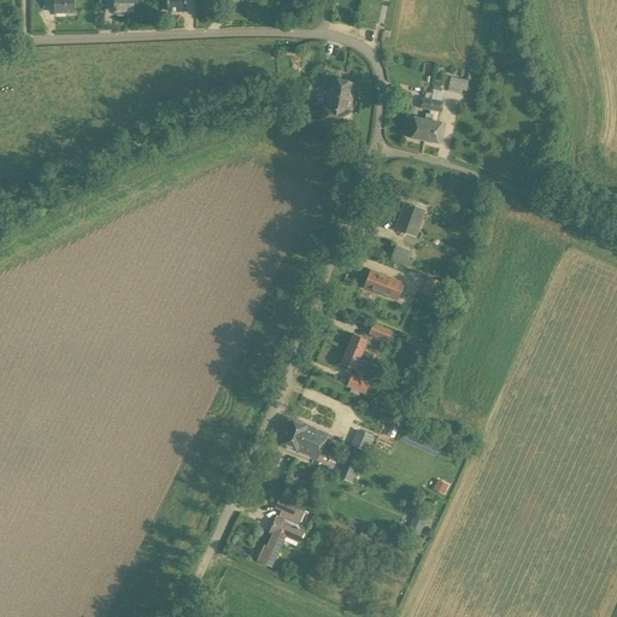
[(54,0),(56,12),(72,13),(72,0),(54,0)]
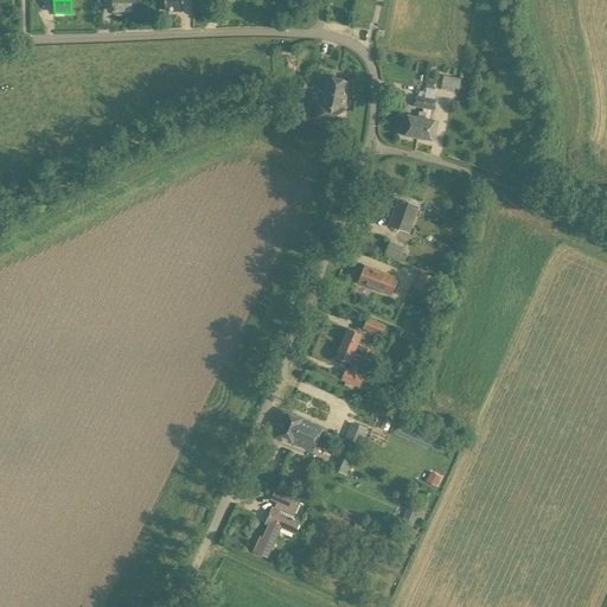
[(123,14),(123,12),(131,12),(131,5),(135,5),(134,0),(113,0),(114,13),(114,14),(116,17),(121,16),(123,14)]
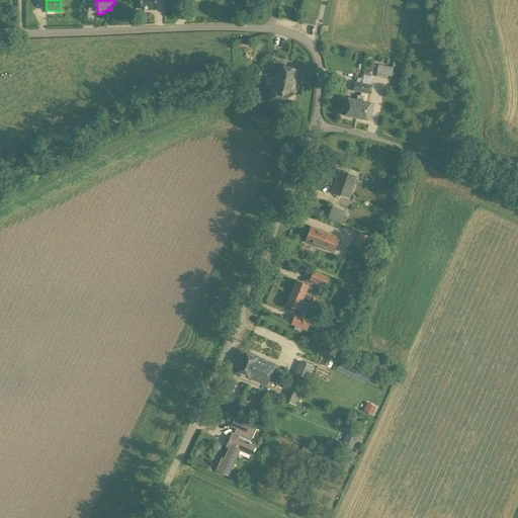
[(140,0),(141,9),(156,9),(156,0),(140,0)]
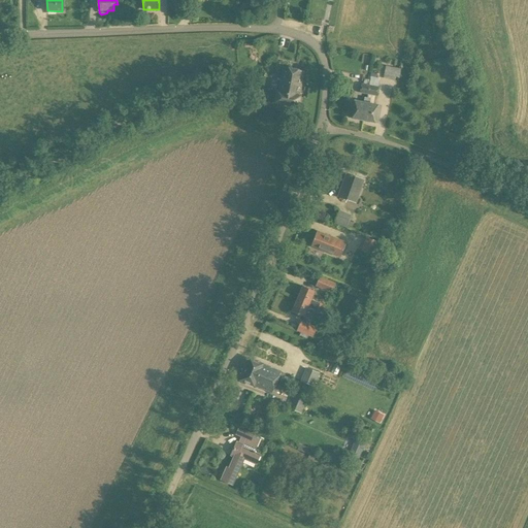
[(403,68),(387,65),(385,77),(388,81),(396,84),(397,76),(401,77),(403,68)]
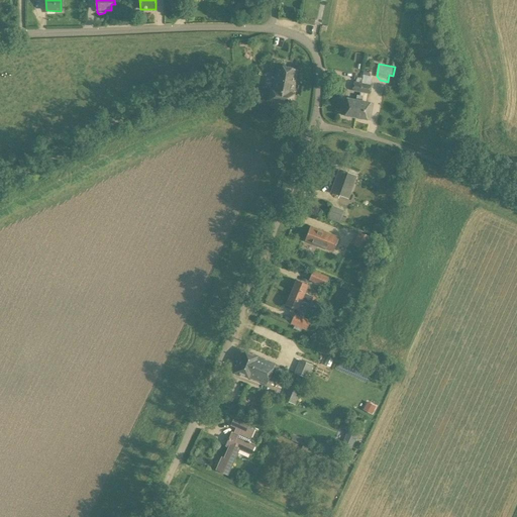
[(272,90),(270,100),(293,105),(295,94),(292,94),(297,71),(278,67),(273,90),(272,90)]
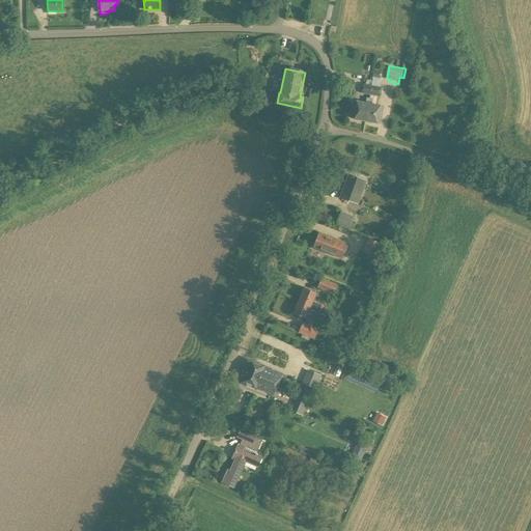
[(362,94),(369,95),(371,85),(363,84),(362,94)]
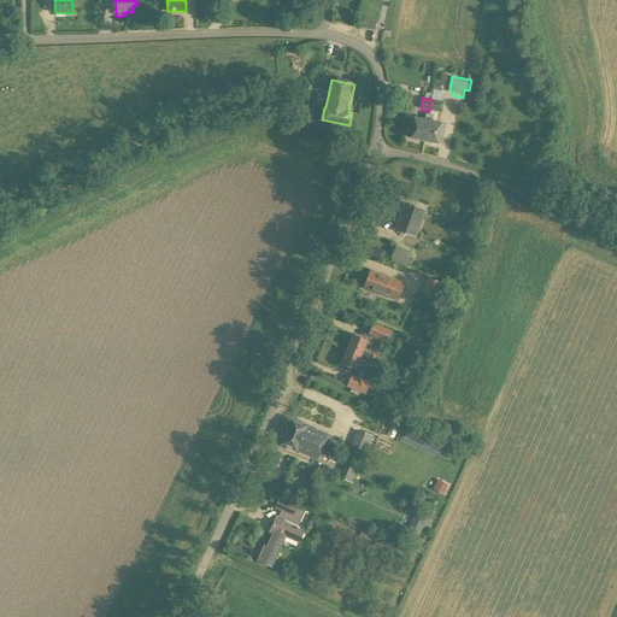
[(441,100),(432,99),(429,111),(439,112),(441,100)]
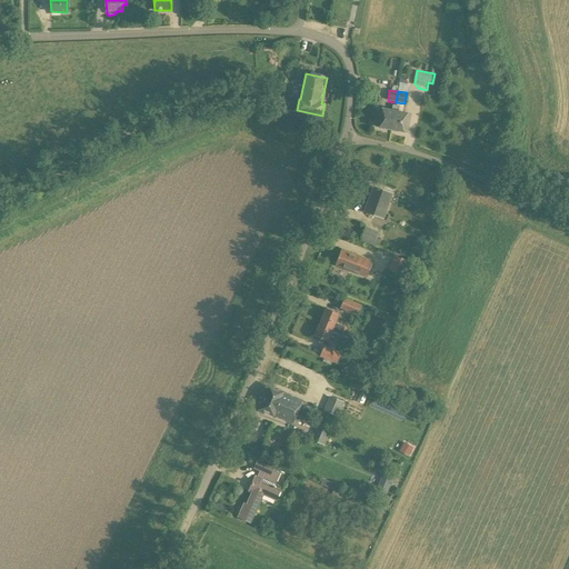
[(376,127),(391,129),(396,106),(392,105),(391,110),(379,108),(376,127)]
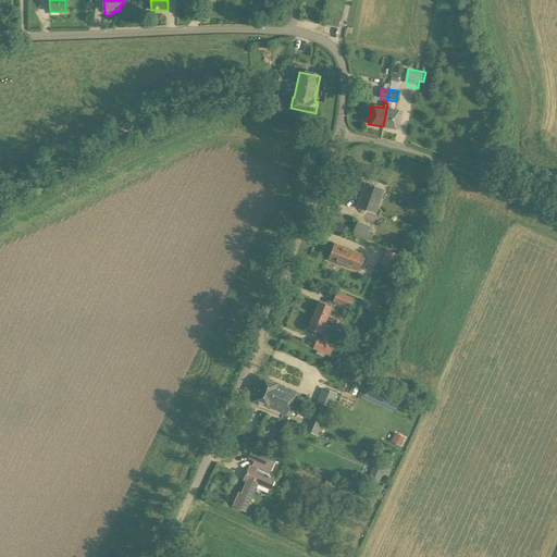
[(387,103),(383,126),(398,130),(401,111),(390,109),(391,103),(387,103)]
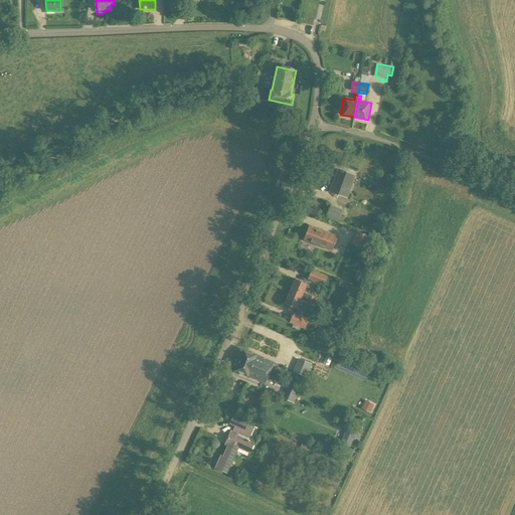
[(338,170),(330,191),(347,197),(355,176),(338,170)]
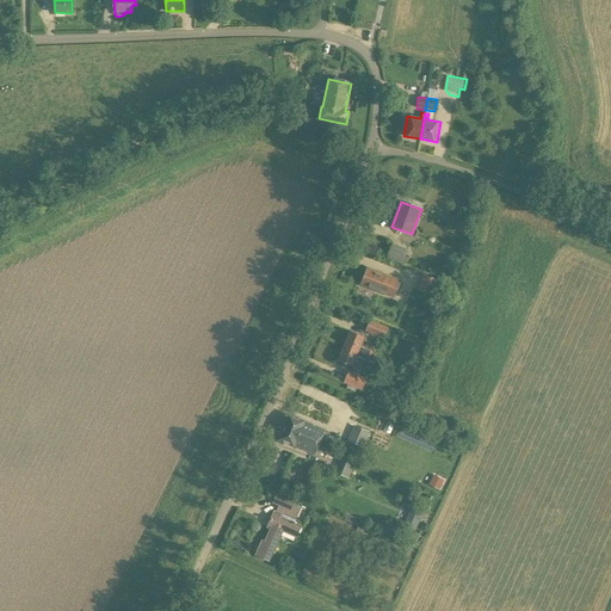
[(388,258),(402,263),(408,248),(394,244),(388,258)]
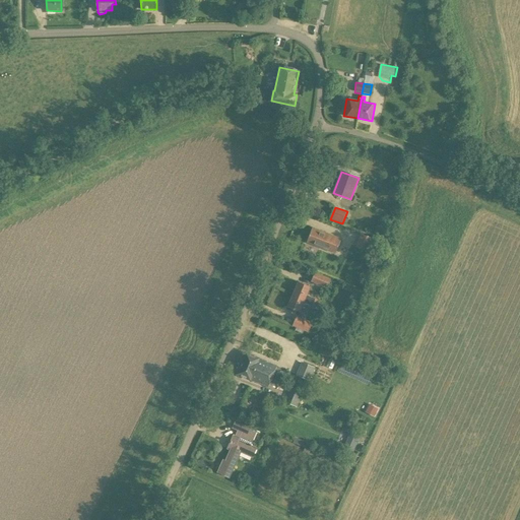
[(307,242),(335,253),(340,240),(313,229),(307,242)]
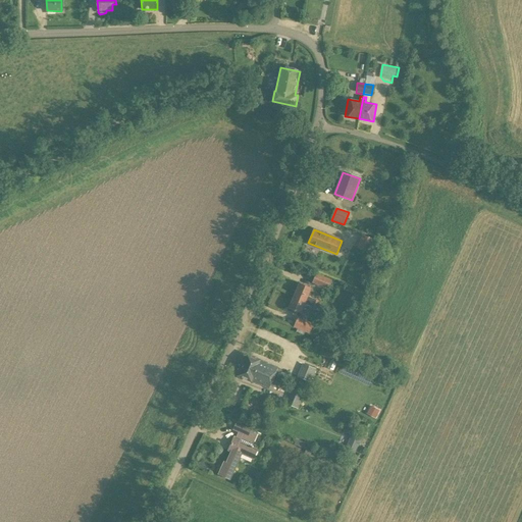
[(371,252),(373,246),(361,242),(359,248),(371,252)]
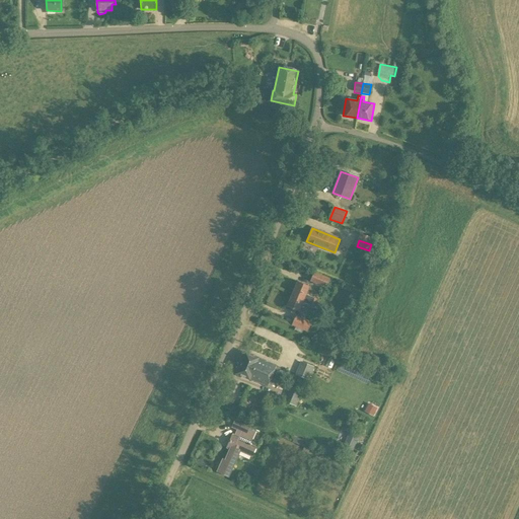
[(329,279),(314,273),(311,282),(326,288),(329,279)]
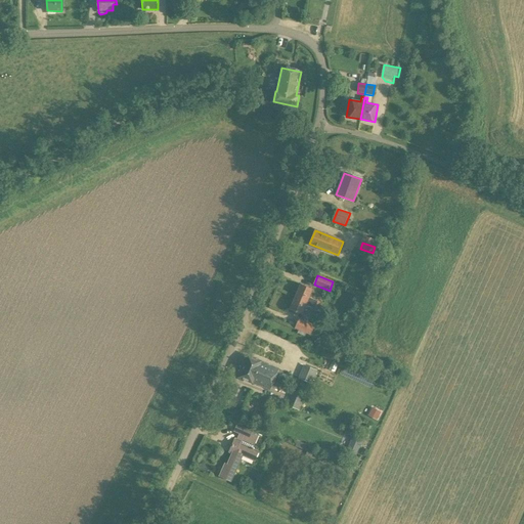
[(301,285),(295,297),(307,302),(318,307),(320,302),(309,297),(312,289),(301,285)]
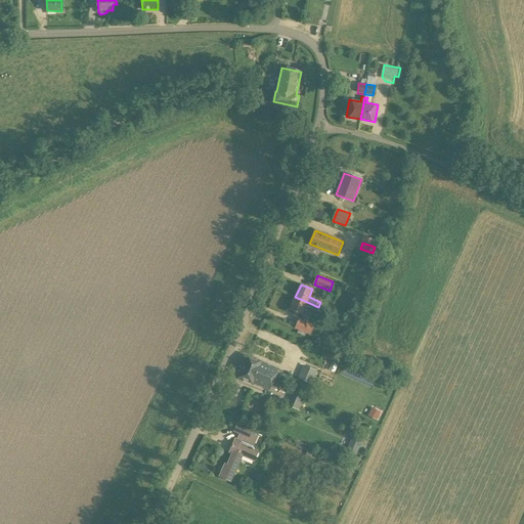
[(307,302),(295,297),(290,310),(301,315),(305,307),(316,311),(318,307),(307,302)]
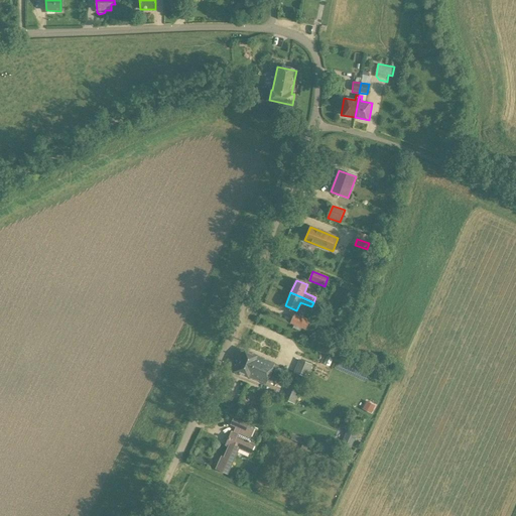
[(294,313),(290,323),(305,330),(309,320),(294,313)]
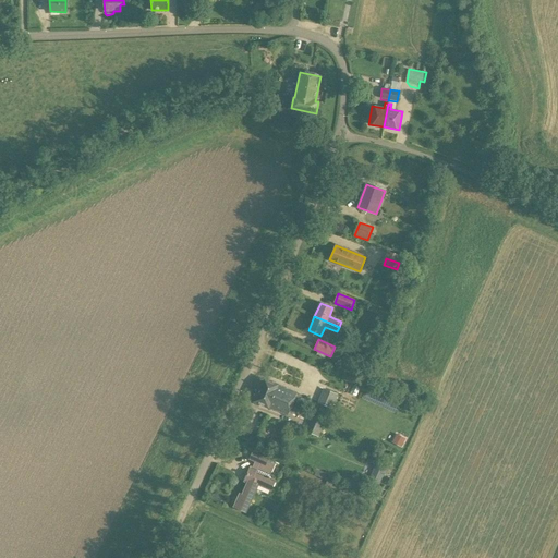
[(264,379),(259,390),(291,403),(295,393),(277,386),(278,385),(264,379)]
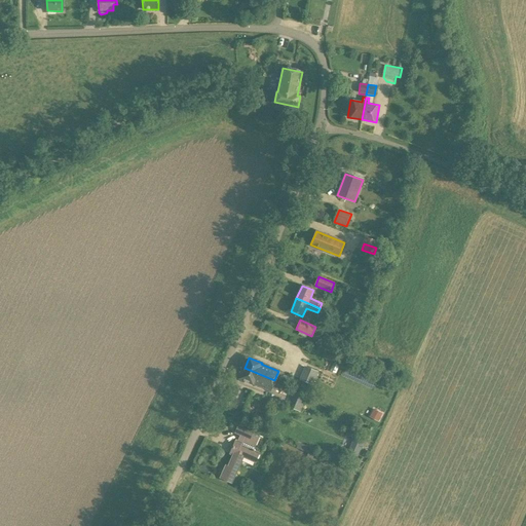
[(270,390),(274,380),(245,368),(239,379),(253,383),(253,384),(270,390)]
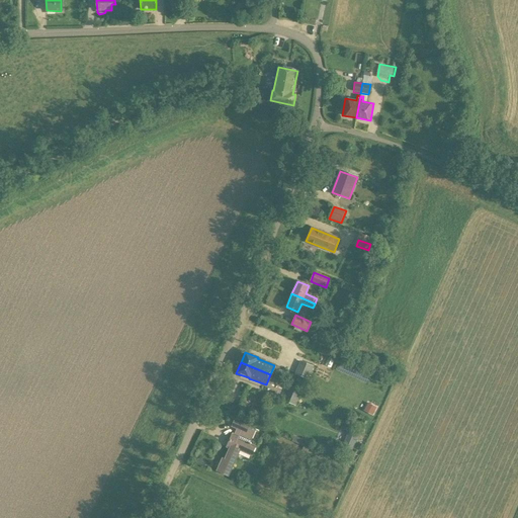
[(311,372),(298,367),(295,373),(308,378),(311,372)]
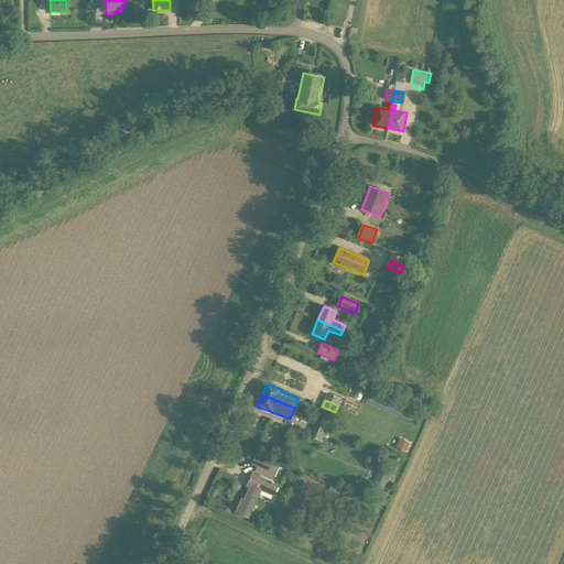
[(327,426),(317,422),(312,434),(322,437),(327,426)]
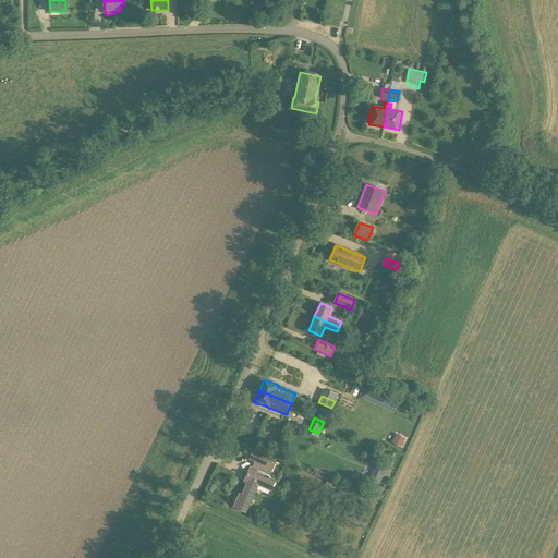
[(404,440),(396,436),(392,441),(401,446),(404,440)]
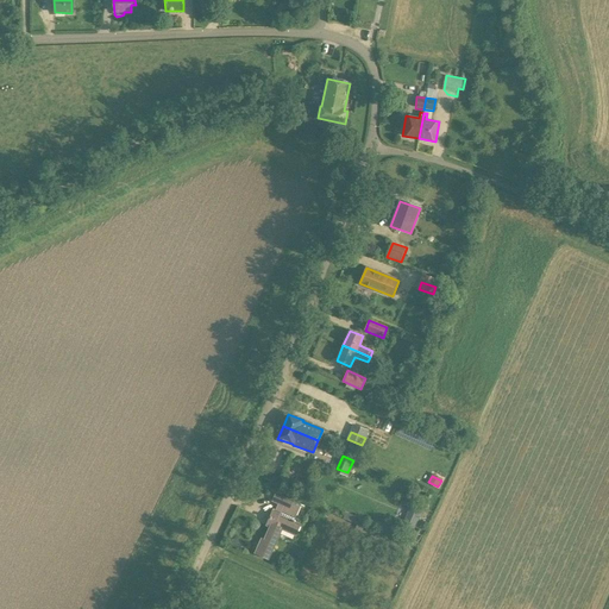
[(278,503),(275,510),(274,509),(265,526),(269,527),(264,540),(261,539),(255,553),(268,559),(281,529),(295,535),(300,525),(294,522),(301,504),(276,493),(272,501),(278,503)]
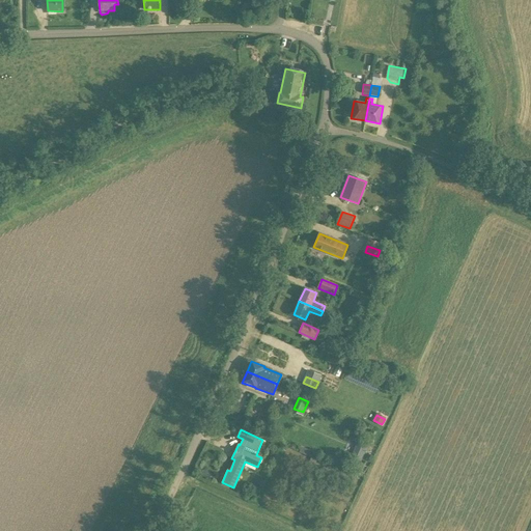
[(360,453),(365,443),(359,440),(355,451),(360,453)]
